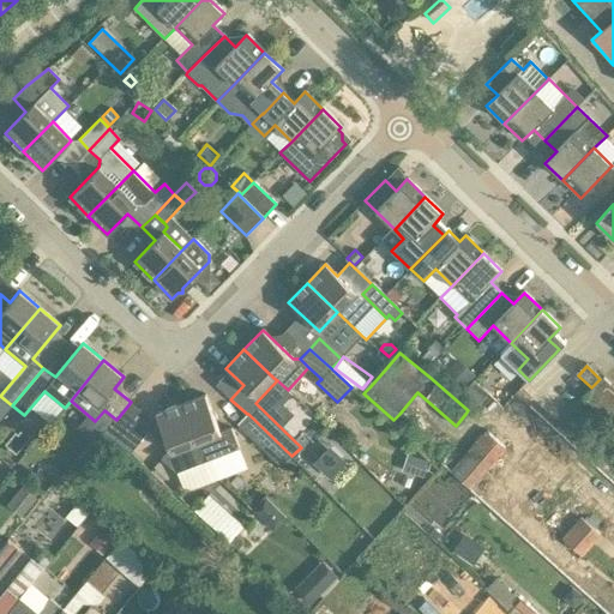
[(595,409),(613,387),(603,378),(584,398),(595,409)]
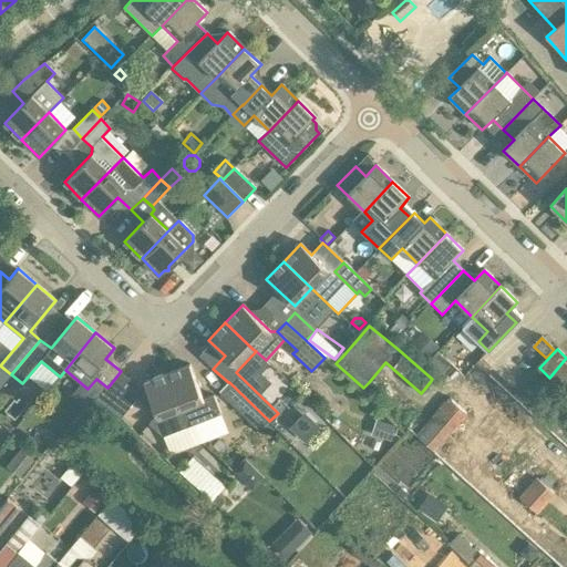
[(425,363),(439,375),(450,363),(437,351),(425,363)]
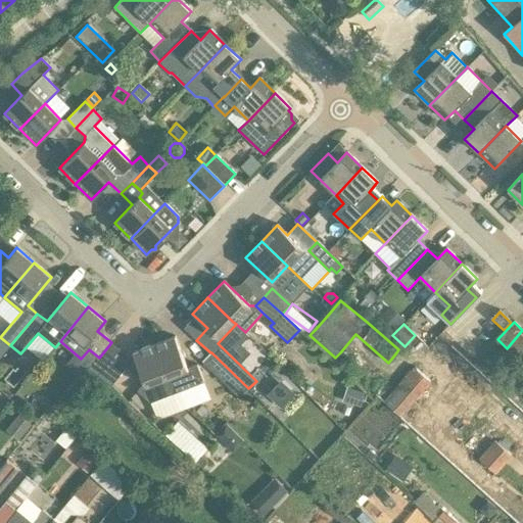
[(522,330),(507,348),(522,363),(522,330)]
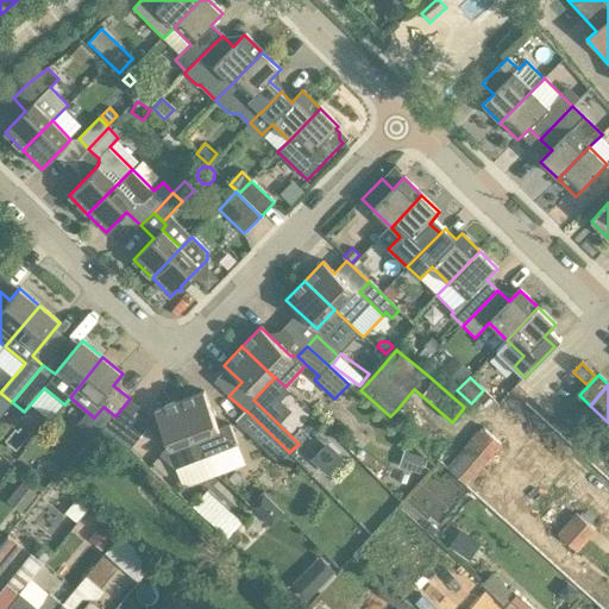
[(179,401),(201,458),(238,444),(231,425),(218,431),(203,391),(179,401)]
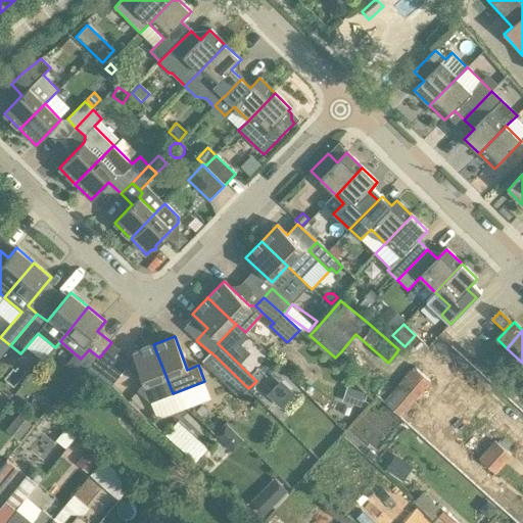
[(107,381),(125,360),(116,352),(120,348),(111,342),(99,358),(84,376),(92,384),(100,374),(107,381)]
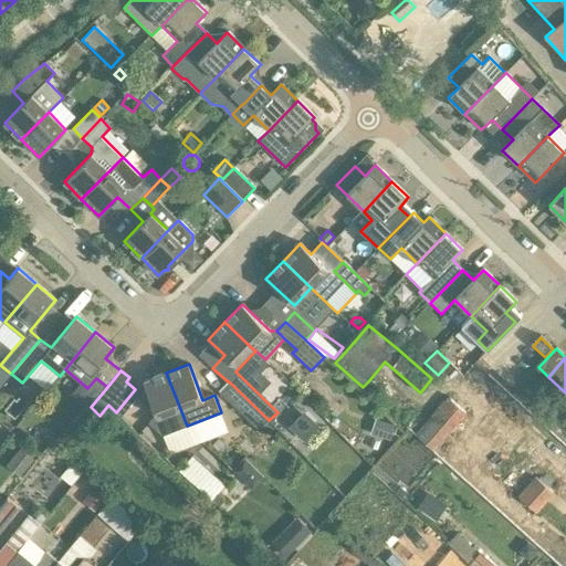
[(164,435),(187,426),(166,373),(143,381),(157,417),(148,422),(164,435)]
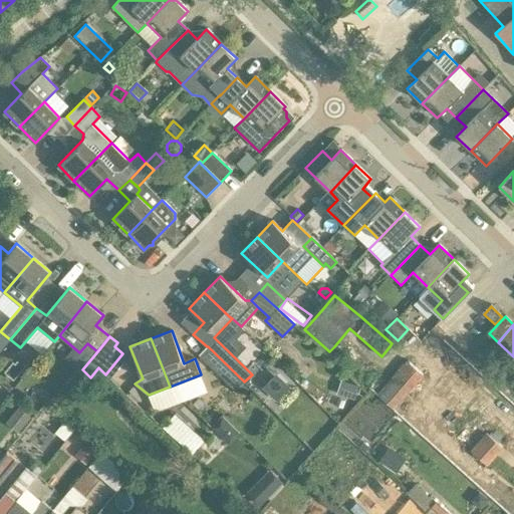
[(82,369),(97,351),(87,343),(79,352),(70,363),(80,371),(82,369)]
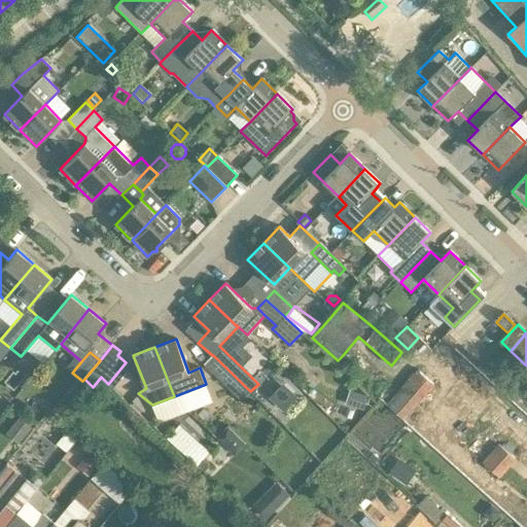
[(242,401),(250,391),(213,355),(212,355),(204,364),(242,401)]
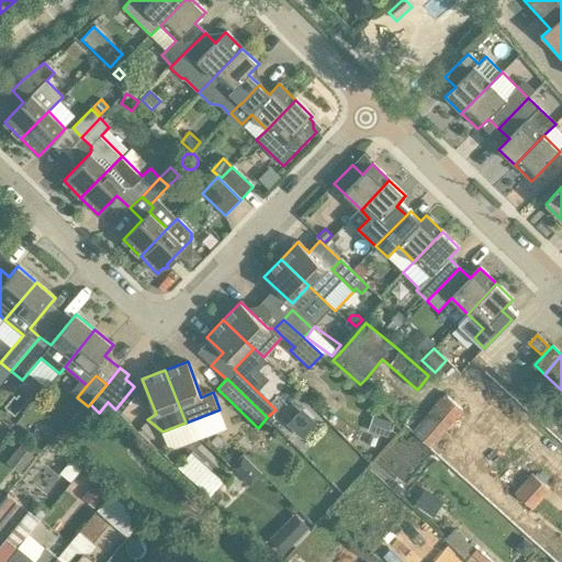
[(429,449),(463,412),(444,395),(425,415),(411,433),(429,449)]
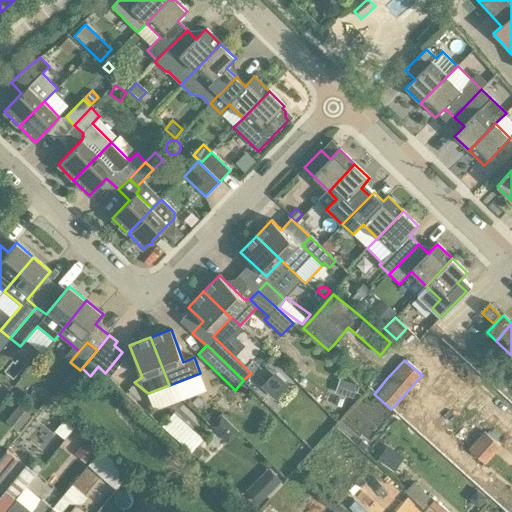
[(284,397),(290,381),(271,373),(264,390),(284,397)]
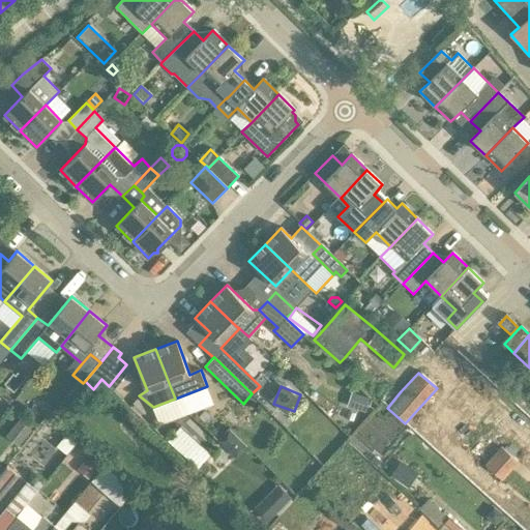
[(370,399),(357,394),(352,409),(365,413),(370,399)]
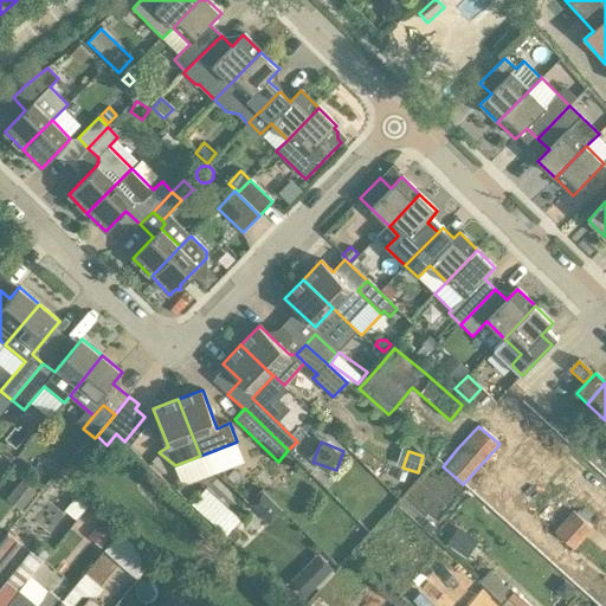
[(25,504),(36,491),(23,479),(12,492),(25,504)]
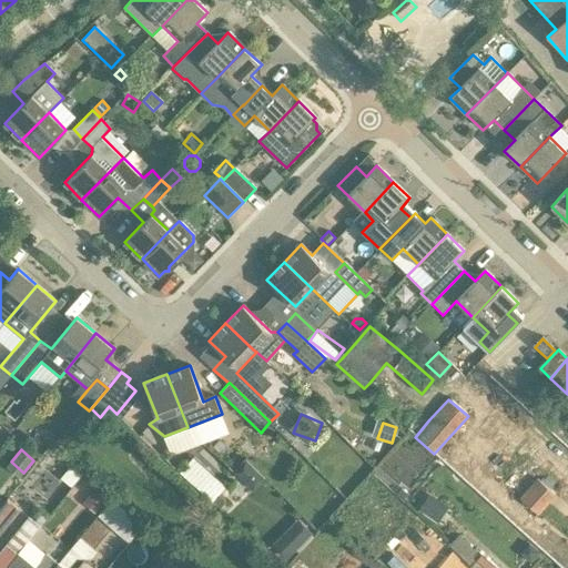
[(188,468),(206,480),(214,468),(195,457),(188,468)]
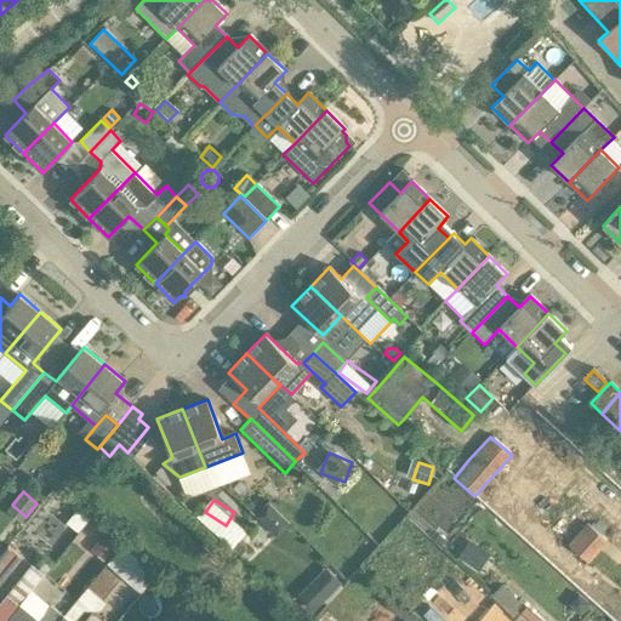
[(273,502),(260,516),(280,534),(292,520),(273,502)]
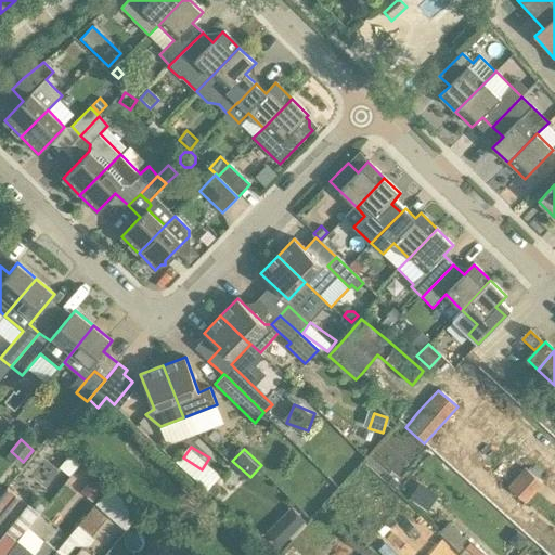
[(525,505),(530,499),(544,483),(526,468),(529,466),(512,450),(492,472),(508,487),(507,488),(525,505)]
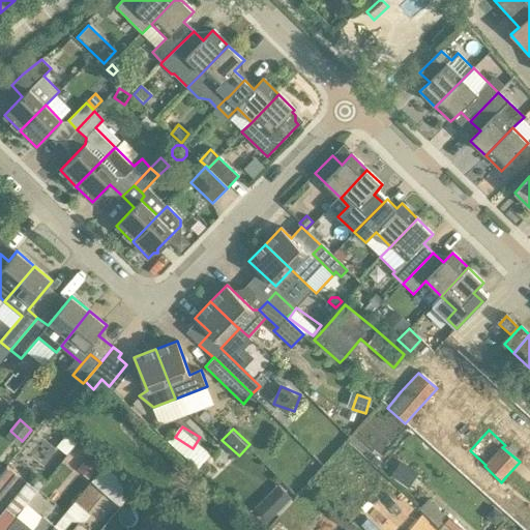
[(68,433),(57,446),(66,453),(78,440),(68,433)]
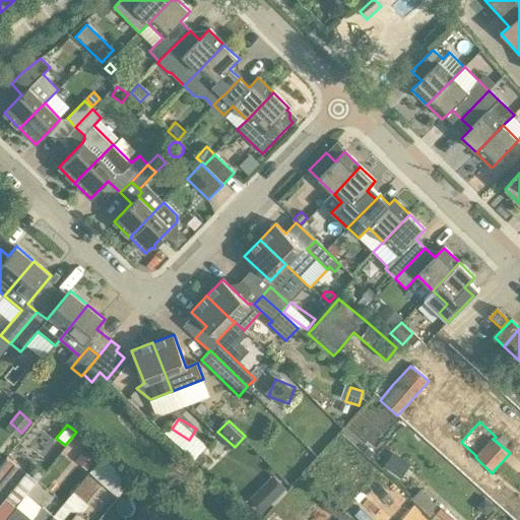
[(75,459),(87,470),(99,457),(86,447),(75,459)]
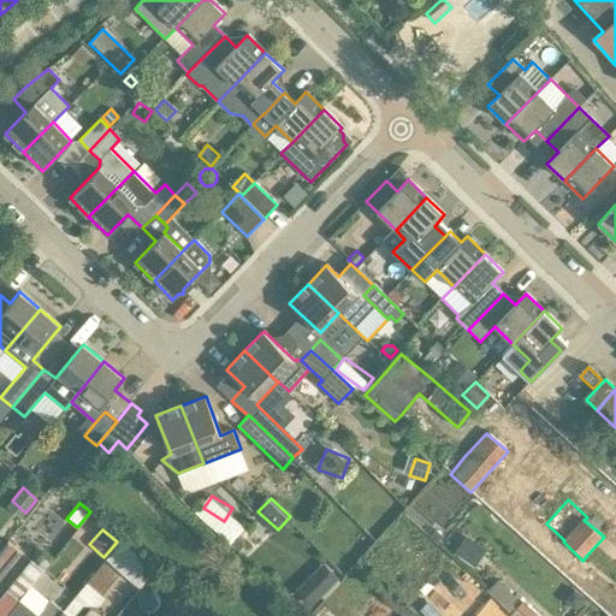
[(469,533),(457,550),(478,564),(490,548),(469,533)]
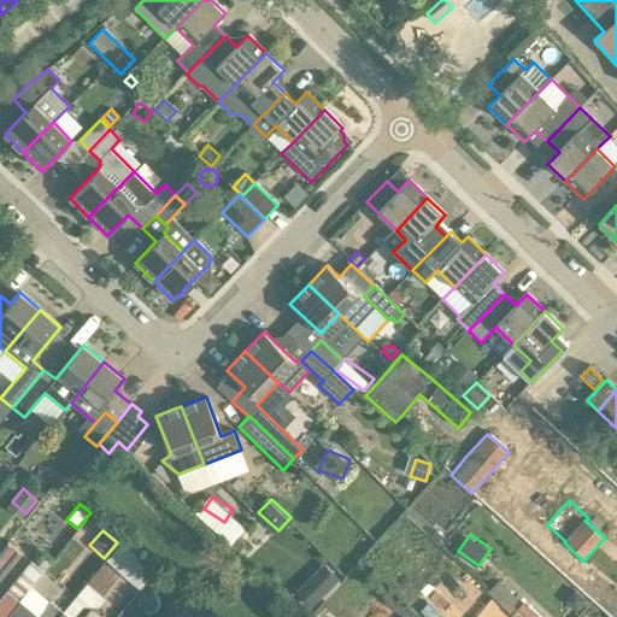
[(246,545),(238,538),(230,545),(239,553),(246,545)]
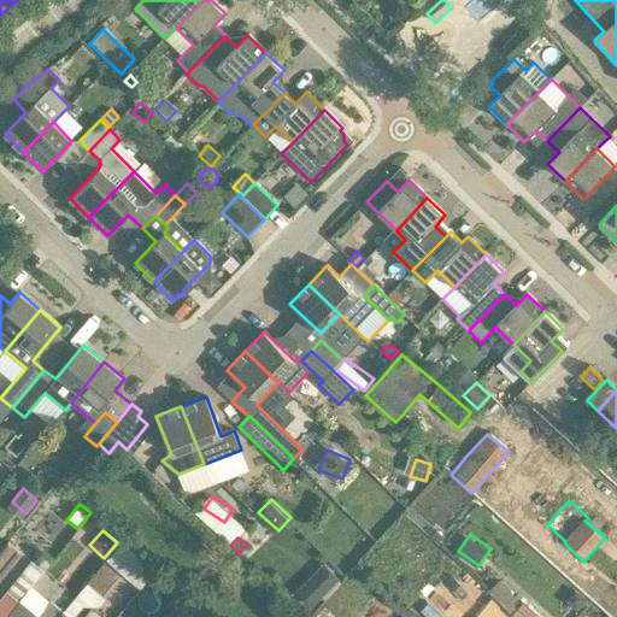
[(10,541),(0,552),(0,568),(6,574),(23,552),(10,541)]
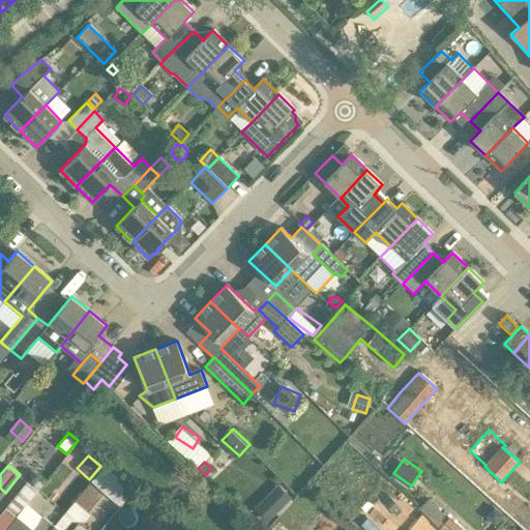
[(119,506),(134,491),(106,465),(91,481),(119,506)]
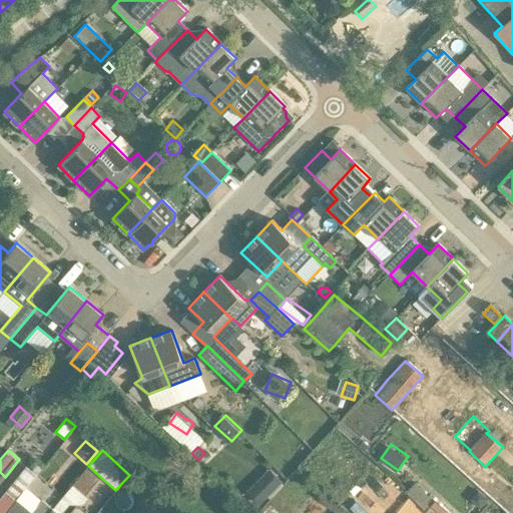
[(36,463),(31,470),(37,474),(42,468),(36,463)]
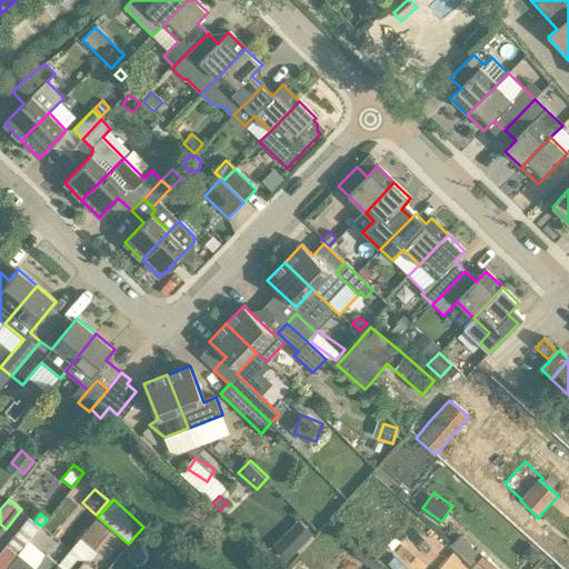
[(301,547),(287,531),(268,549),(283,565),(301,547)]
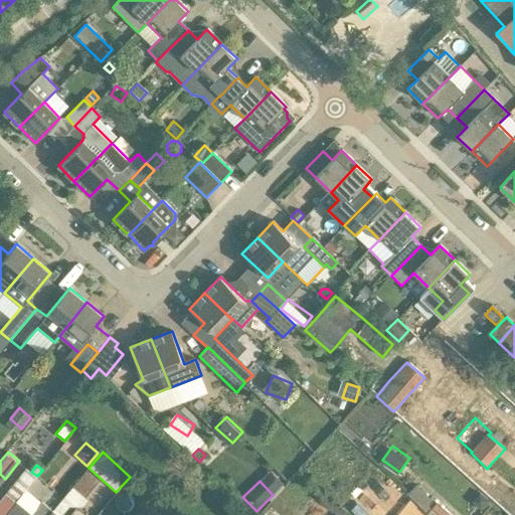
[(430,498),(416,485),(407,494),(427,513),(426,514),(448,514),(437,505),(439,503),(432,497),(430,498)]
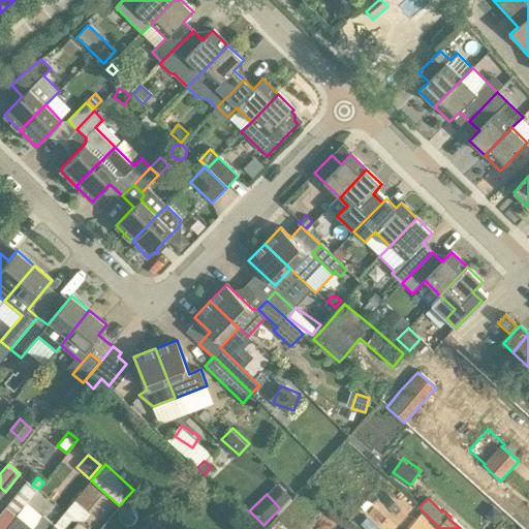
[(502,514),(493,505),(485,517),(495,525),(502,514)]
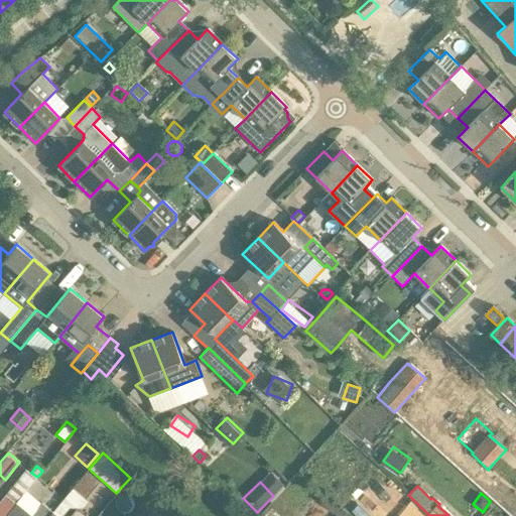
[(0,515),(4,515),(16,502),(5,494),(0,500),(0,515)]
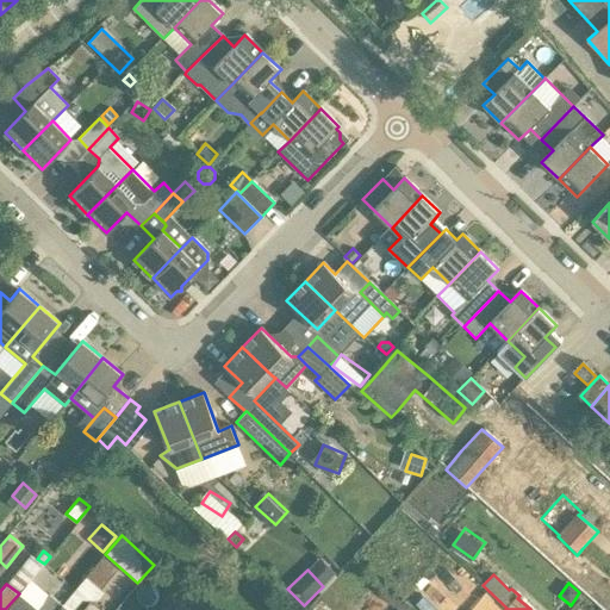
[(57,609),(62,604),(50,595),(38,608),(19,593),(5,609),(57,609)]
